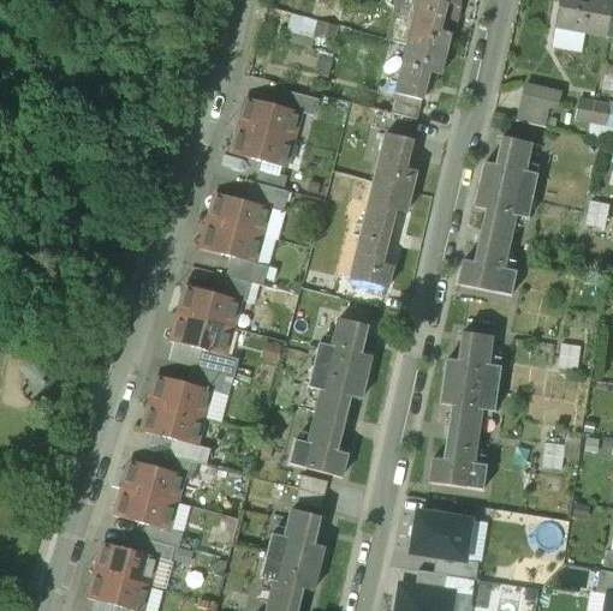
[(397,0),(388,37),(409,43),(447,53),(447,52),(448,52),(460,0),(397,0)]
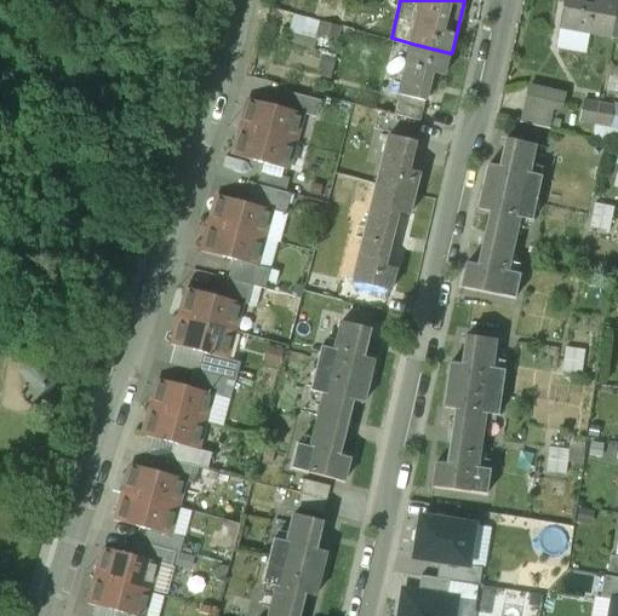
[(596,0),(595,5),(573,0),(567,0),(561,28),(612,35),(617,11),(617,0),(596,0)]
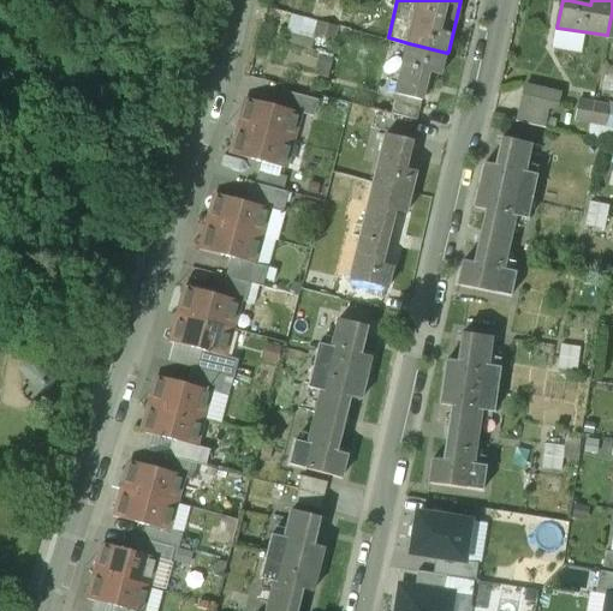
[(344,11),(323,5),(321,21),(339,25),(344,11)]
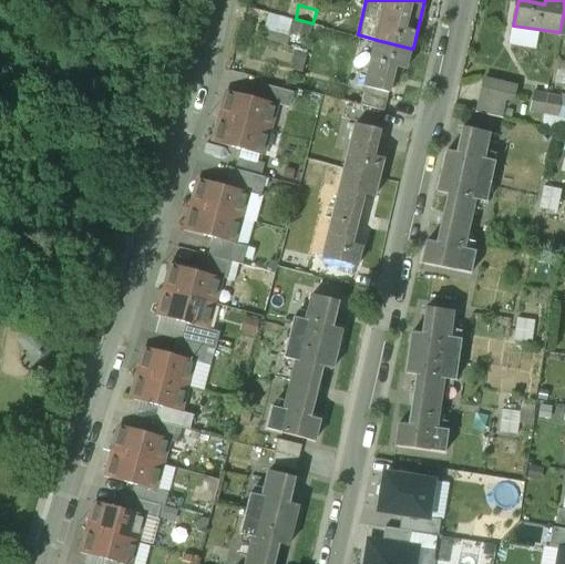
[(296,19),(271,12),(267,28),(291,33),(291,32),(309,37),(312,23),(296,19)]
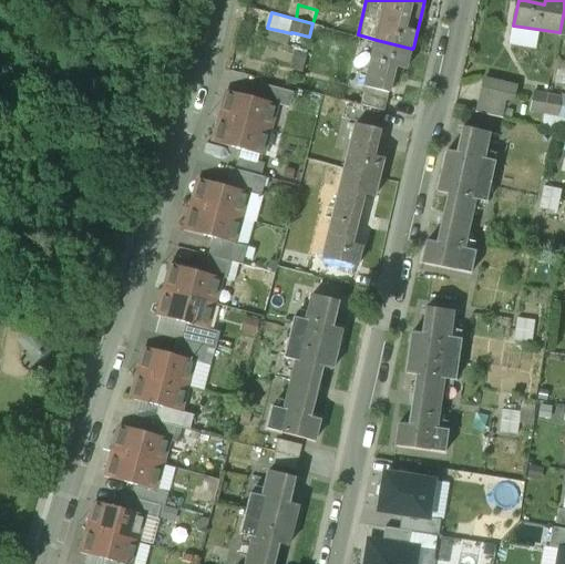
[(412,49),(377,40),(366,84),(393,91),(400,67),(407,68),(412,49)]
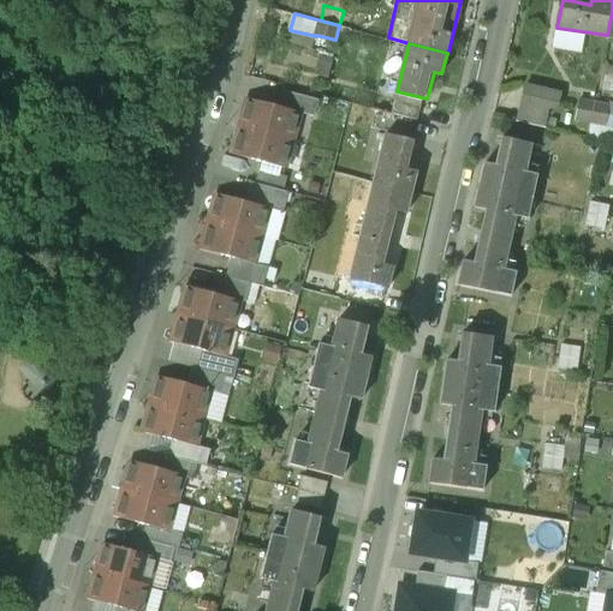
[(335,60),(322,57),(317,75),(331,77),(335,60)]
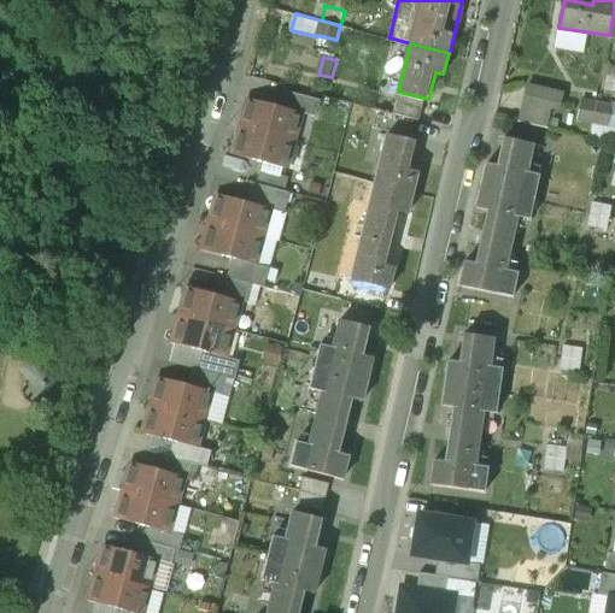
[(321,98),(285,88),(280,105),(303,111),(316,115),(321,98)]
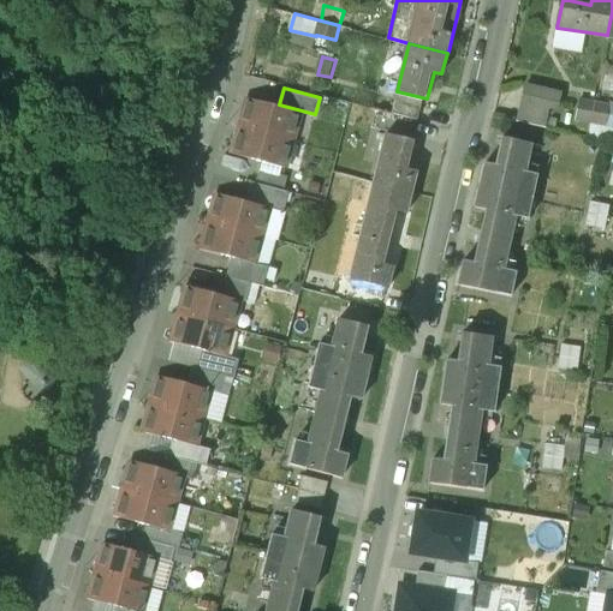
[(560,95),(525,88),(518,120),(546,126),(551,108),(557,109),(560,95)]
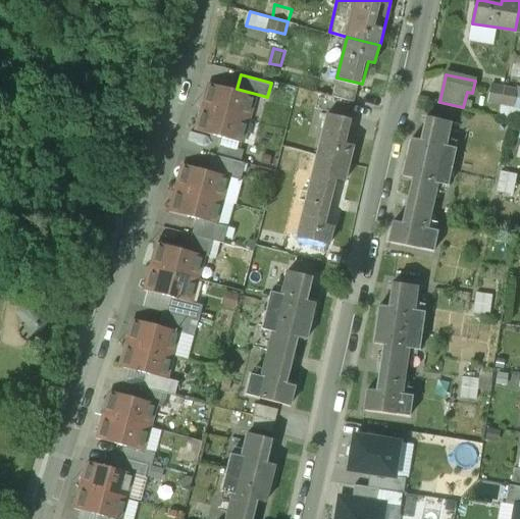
[(237,89),(210,82),(204,105),(249,117),(256,94),(237,89)]
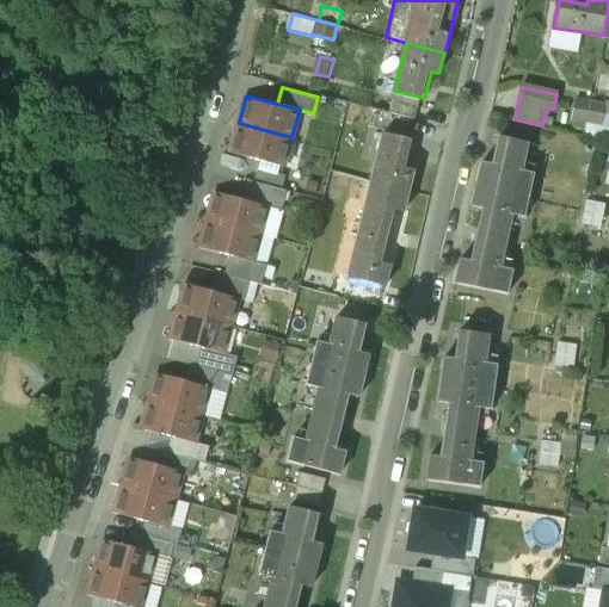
[(592,99),(577,97),(573,117),(588,119),(592,99)]
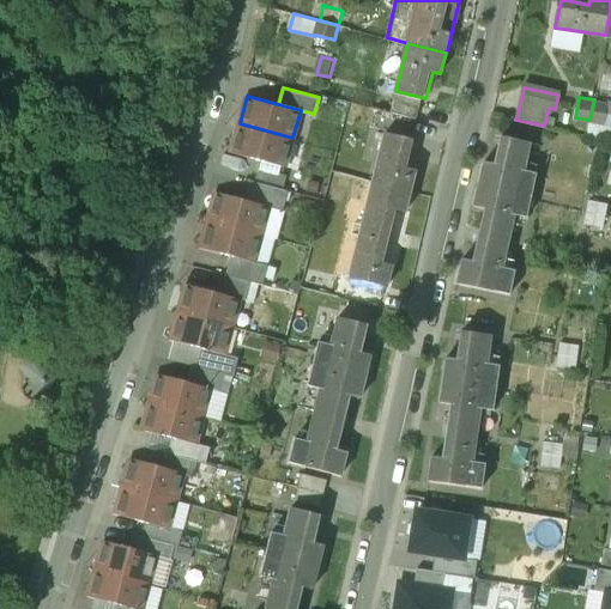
[(609,102),(594,99),(590,120),(604,123),(609,102)]
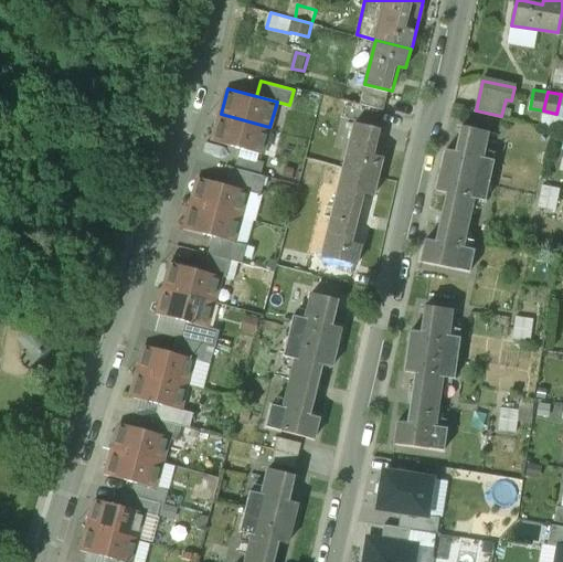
[(562,94),(561,94),(556,114),(543,110),(541,124),(562,129),(562,94)]
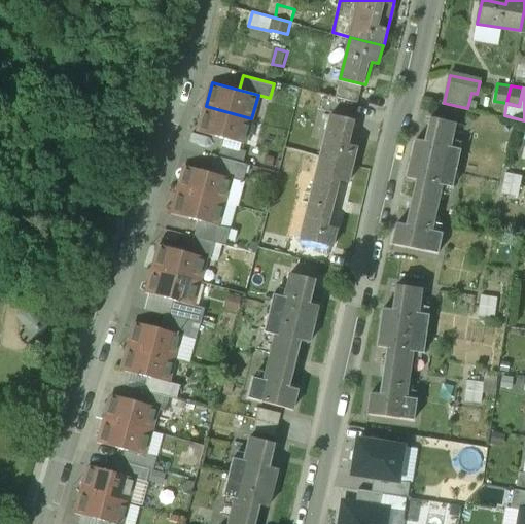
[(251,118),(206,106),(200,130),(245,142),(251,118)]
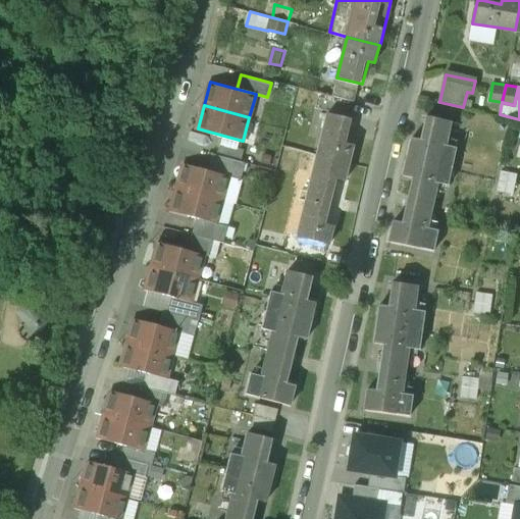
[(352,119),(327,112),(317,154),(350,162),(354,146),(347,144),(352,119)]
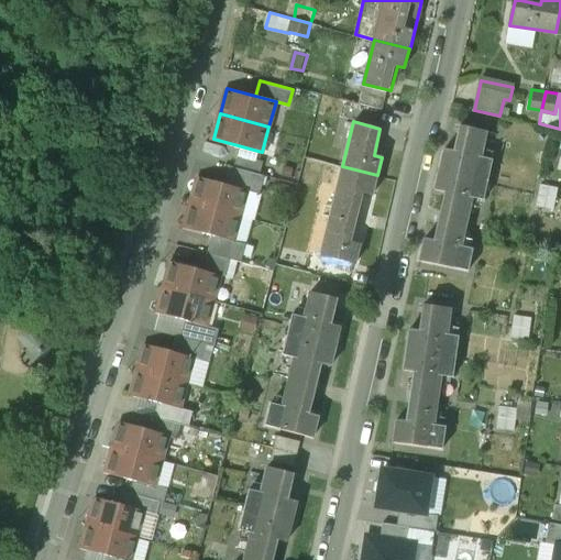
[(487,131),(462,125),(457,151),(446,149),(441,168),(490,179),(494,158),(482,156),(487,131)]
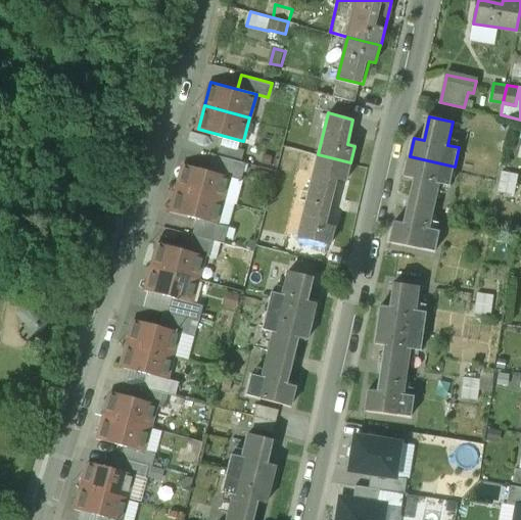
[(245,148),(222,142),(219,153),(242,160),(245,148)]
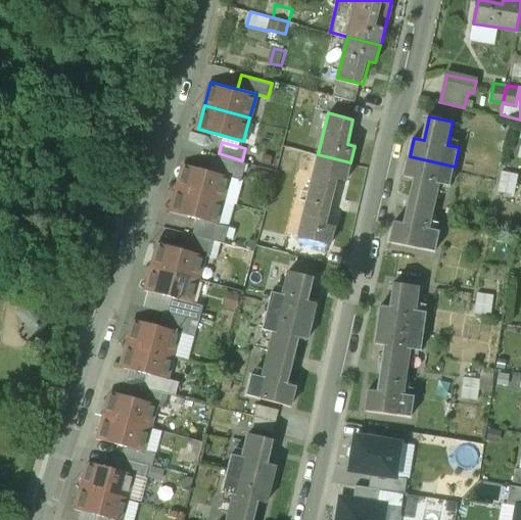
[(219,153),(215,153),(209,170),(230,176),(242,179),(246,161),(242,160),(219,153)]
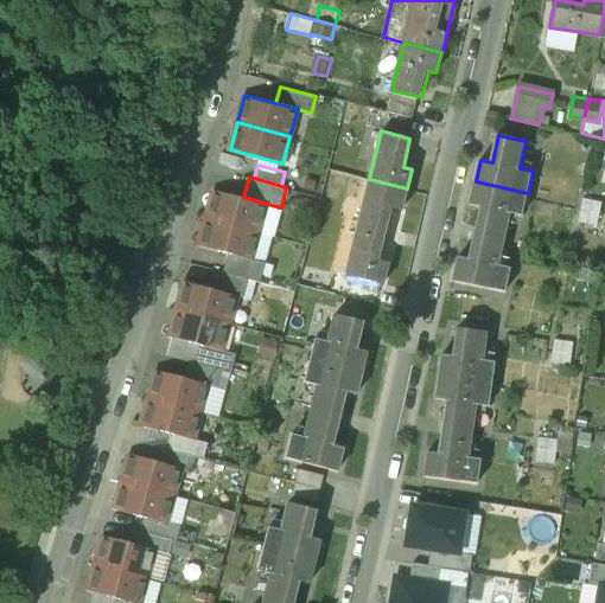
[(407,188),(369,179),(357,226),(386,232),(393,206),(402,209),(407,188)]
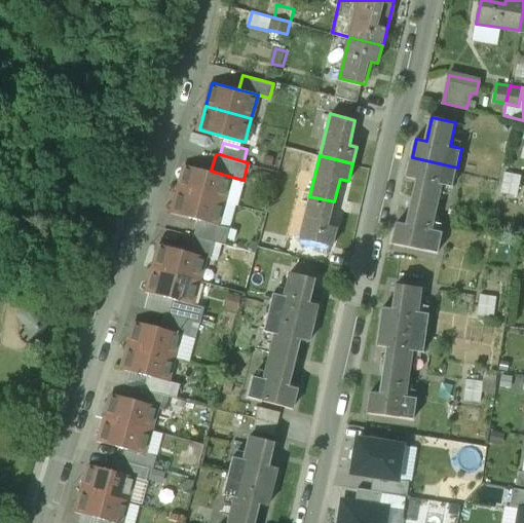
[(457,167),(412,157),(408,176),(417,178),(413,200),(437,206),(442,183),(453,186),(457,167)]
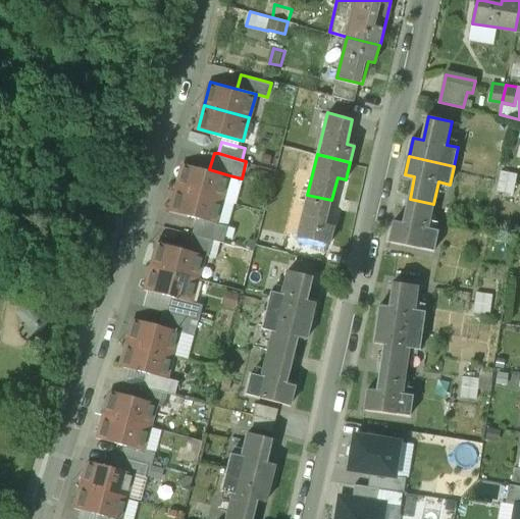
[(209,169),(185,163),(177,187),(223,199),(229,175),(209,169)]
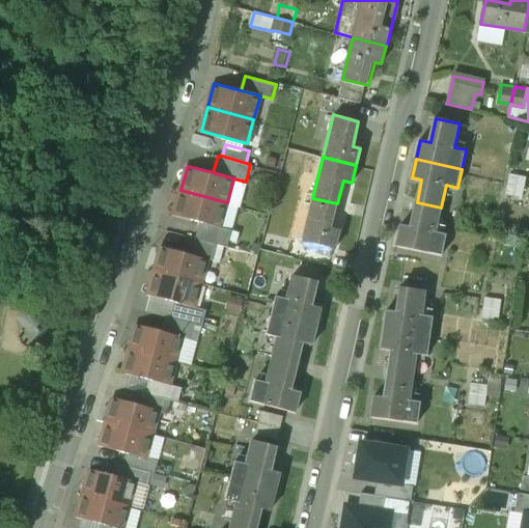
[(527,175),(510,172),(506,193),(523,196),(527,175)]
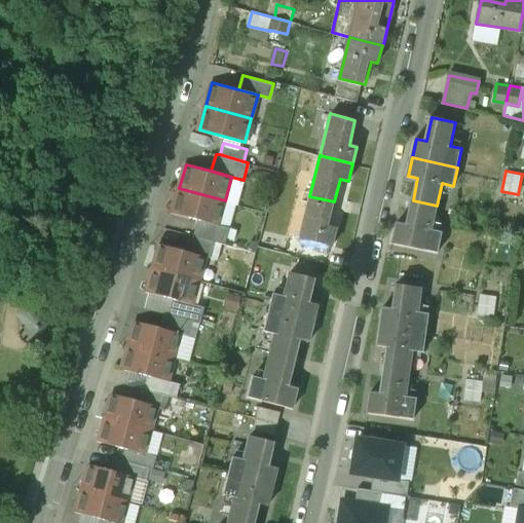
[(225,200),(179,188),(173,212),(198,219),(219,224),(225,200)]
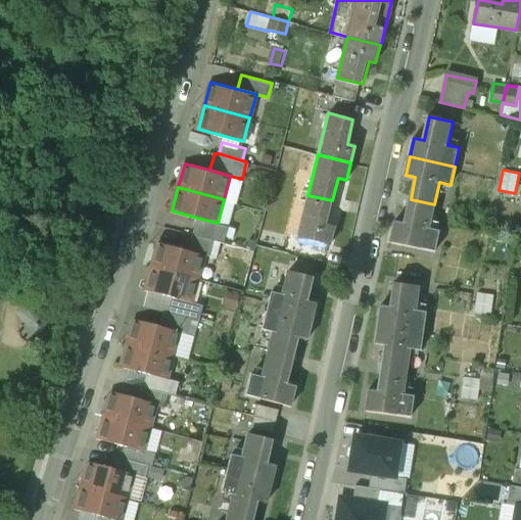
[(332,200),(308,195),(298,236),(331,244),(335,227),(327,224),(332,200)]
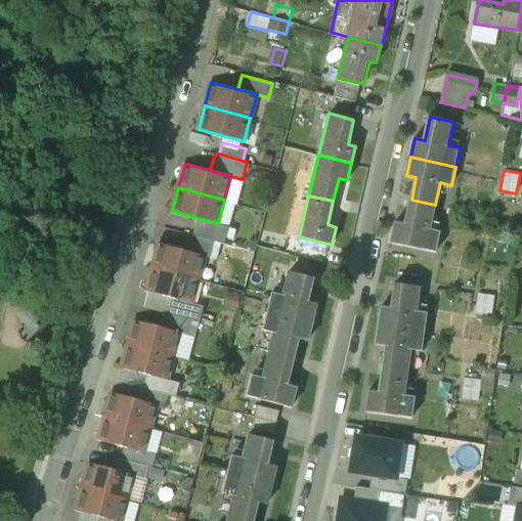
[(435,205),(411,200),(406,223),(396,221),(392,241),(437,251),(441,230),(430,227),(435,205)]
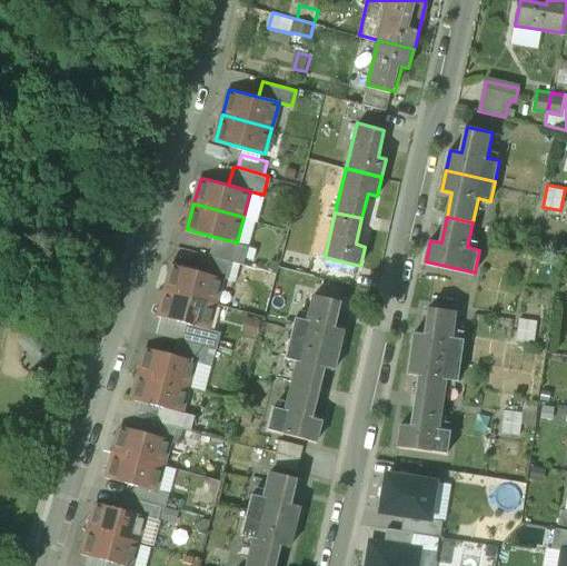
[(237,242),(215,237),(210,255),(232,260),(240,262),(245,264),(249,246),(237,242)]
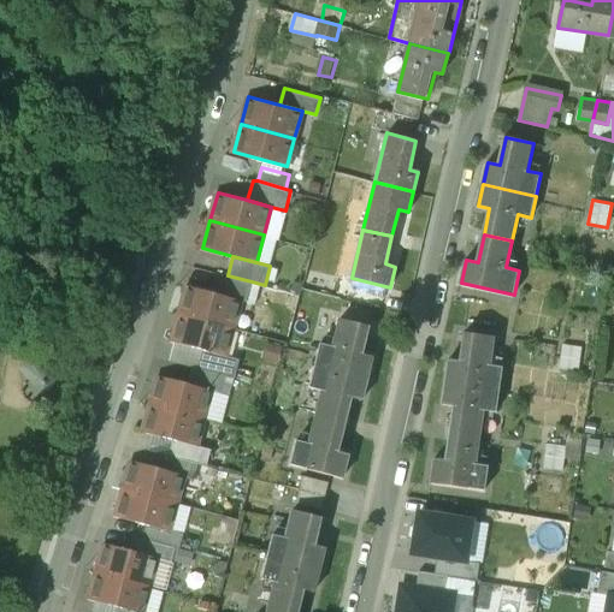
[(228,275),(223,274),(219,289),(248,296),(252,281),(228,275)]
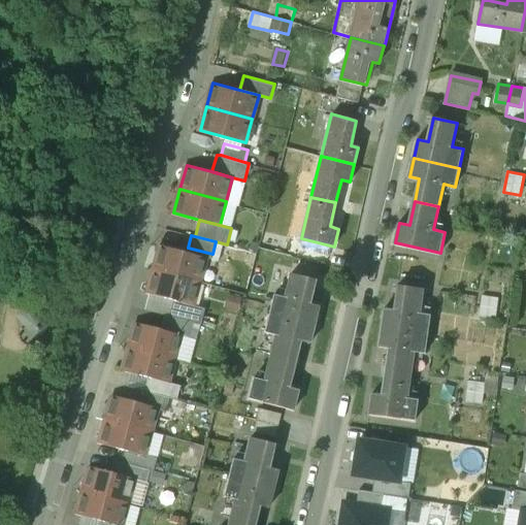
[(223,243),(216,241),(212,254),(211,258),(219,260),(223,243)]
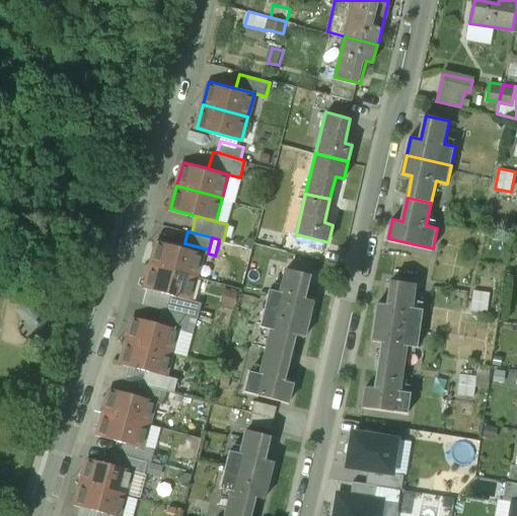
[(203,252),(158,240),(152,264),(197,276),(203,252)]
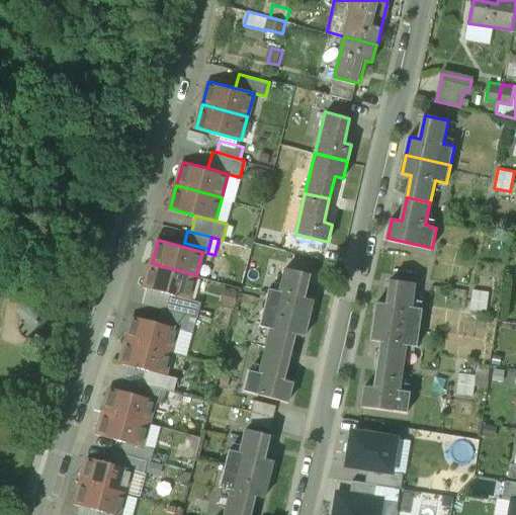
[(196,275),(152,263),(145,286),(170,293),(190,298),(196,275)]
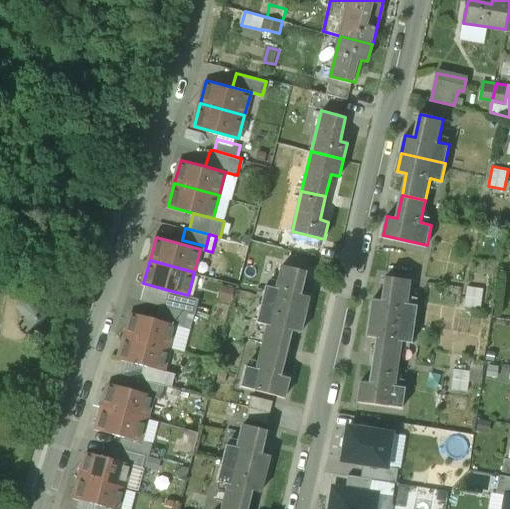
[(306,272),(284,266),(279,286),(268,283),(263,304),(305,314),(309,297),(301,295),(306,272)]
